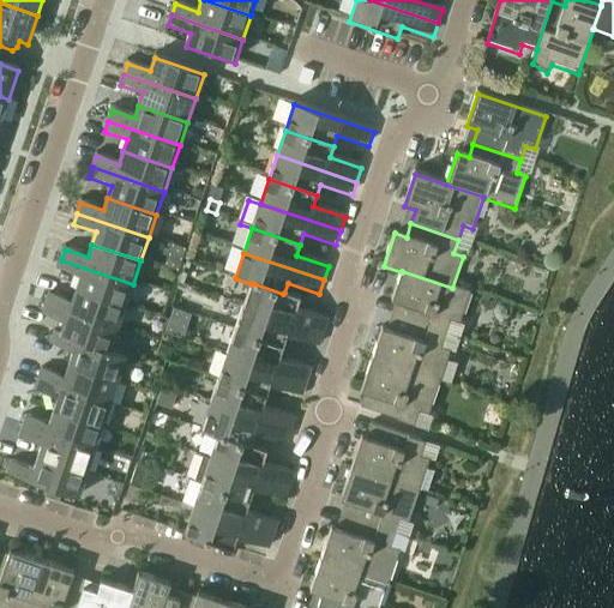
[(80,278),(76,290),(125,307),(133,284),(61,260),(58,271),(80,278)]
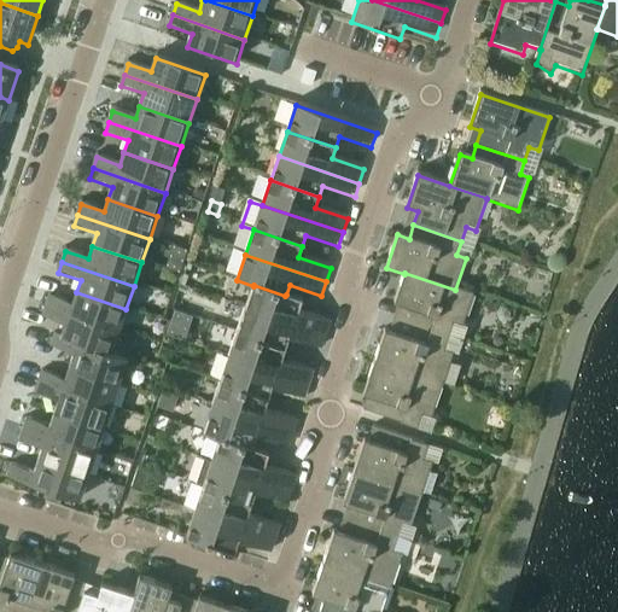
[(406,309),(401,322),(449,339),(454,325),(462,328),(473,296),(455,290),(404,273),(404,274),(394,306),(406,309)]
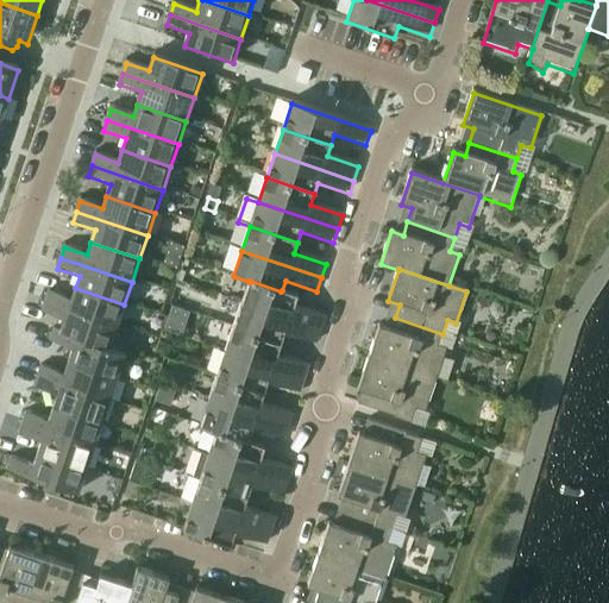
[(250,282),(242,306),(321,332),(325,319),(294,308),(297,296),(282,290),(281,291),(250,281),(250,282)]
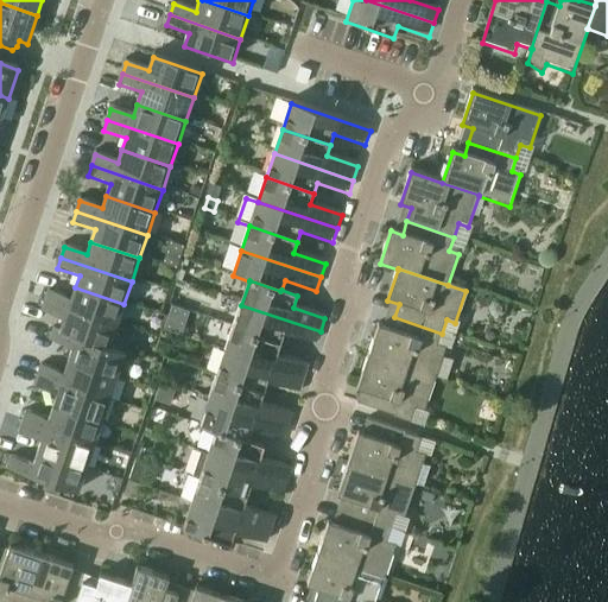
[(49,292),(45,303),(116,328),(124,304),(75,287),(71,301),(49,292)]
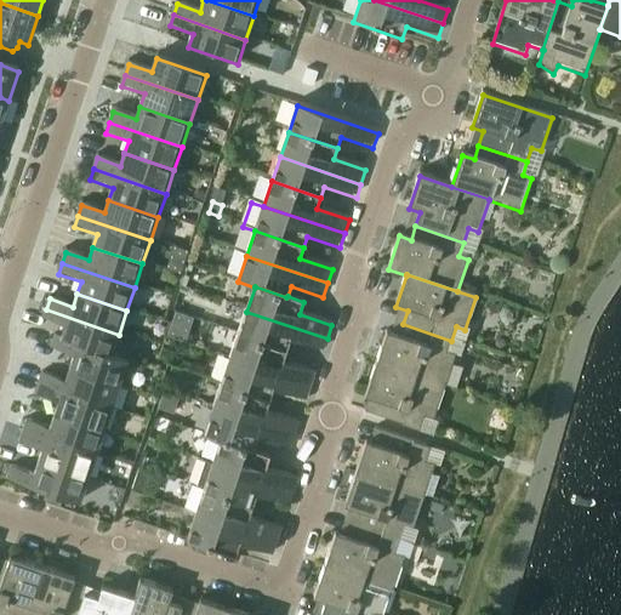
[(66,329),(61,341),(110,358),(110,357),(119,335),(46,309),(43,320),(66,329)]
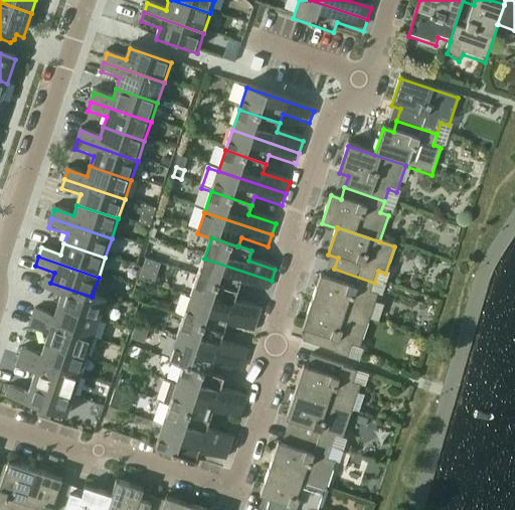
[(204,259),(197,279),(237,293),(240,284),(268,293),(272,281),(204,259)]
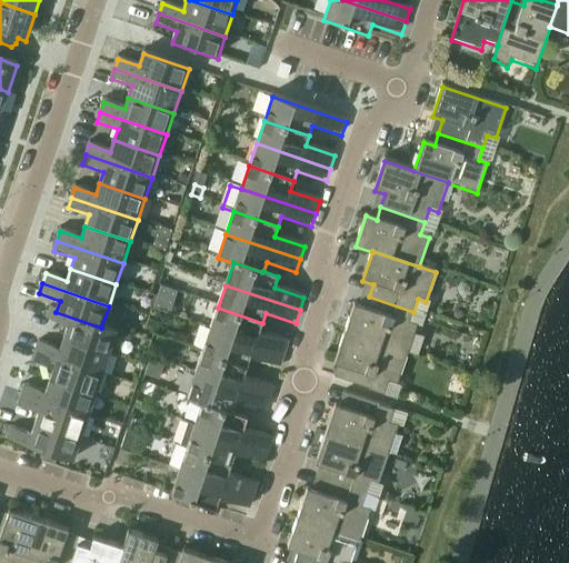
[(355,305),(345,335),(408,357),(418,328),(409,324),(413,312),(369,297),(365,310),(355,305)]
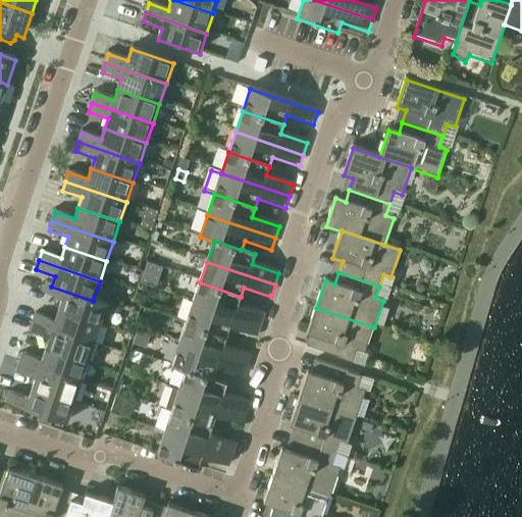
[(200,282),(193,304),(261,326),(265,315),(238,306),(241,297),(200,282)]
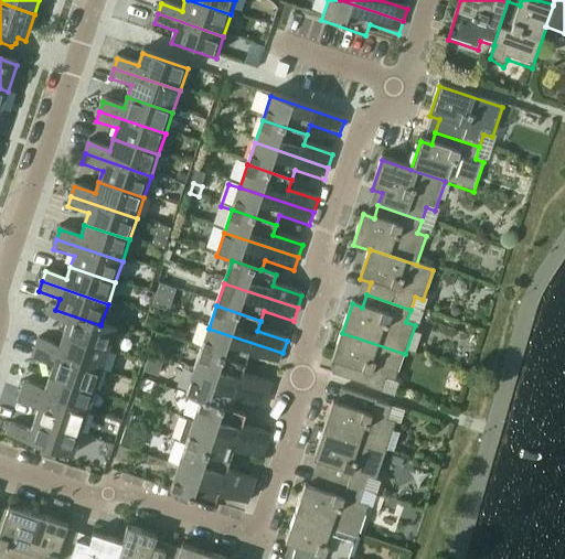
[(67,325),(63,337),(108,352),(116,330),(100,324),(100,325),(55,310),(50,308),(46,319),(67,325)]
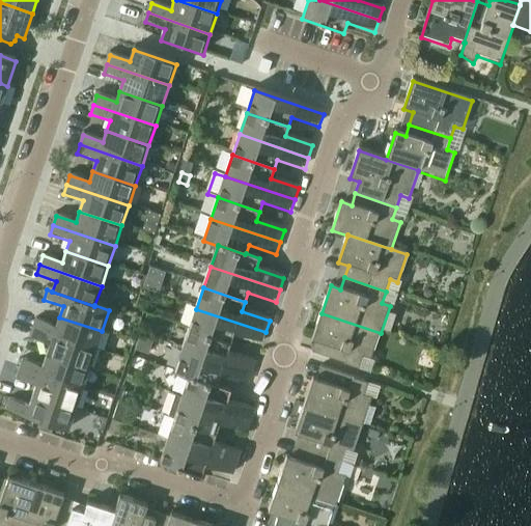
[(196,309),(189,330),(230,344),(233,335),(261,344),(266,332),(196,309)]
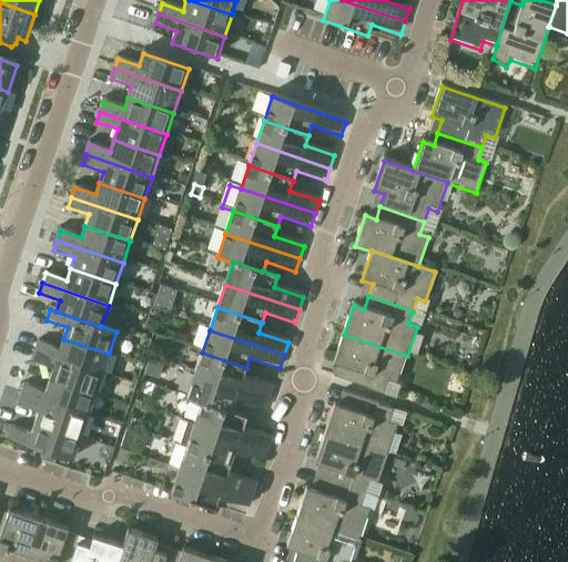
[(407,356),(344,335),(334,365),(344,368),(340,381),(384,396),(388,382),(397,386),(407,356)]
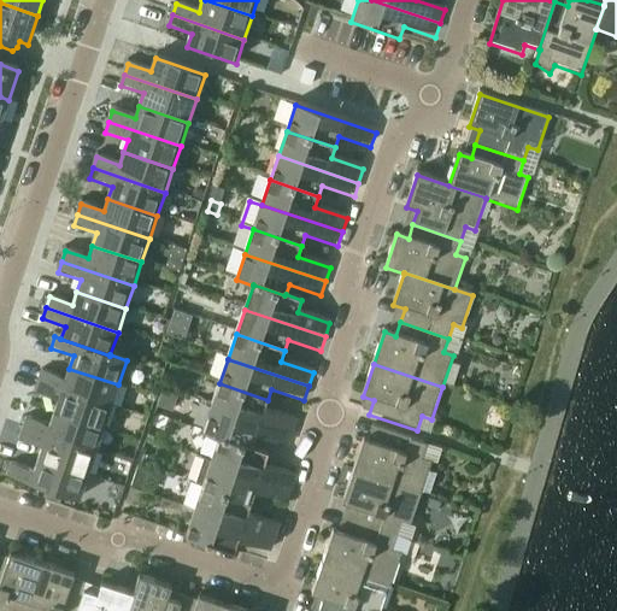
[(42,374),(39,383),(111,409),(118,385),(69,369),(65,381),(42,374)]
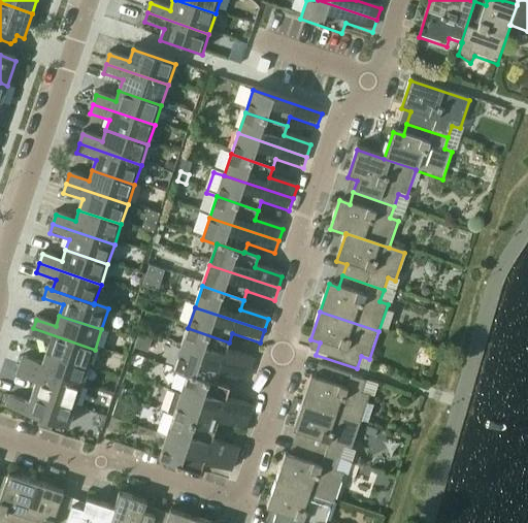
[(50,345),(45,355),(88,369),(95,350),(33,328),(30,338),(50,345)]
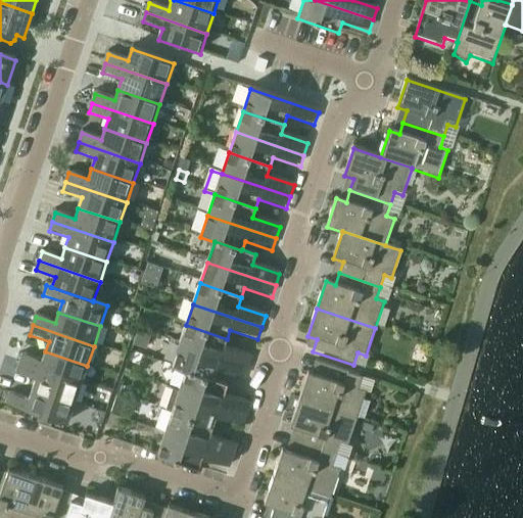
[(186,325),(179,346),(247,369),(251,358),(224,348),(227,339),(186,325)]
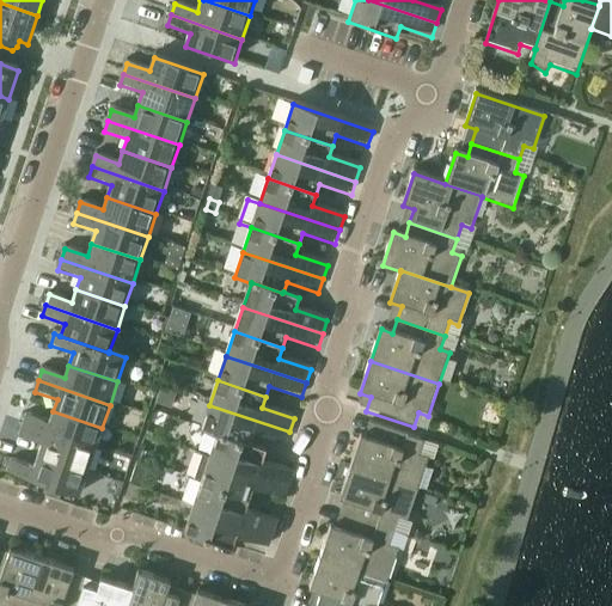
[(201,430),(218,436),(218,435),(250,446),(250,445),(254,435),(285,446),(289,432),(209,405),(201,430)]
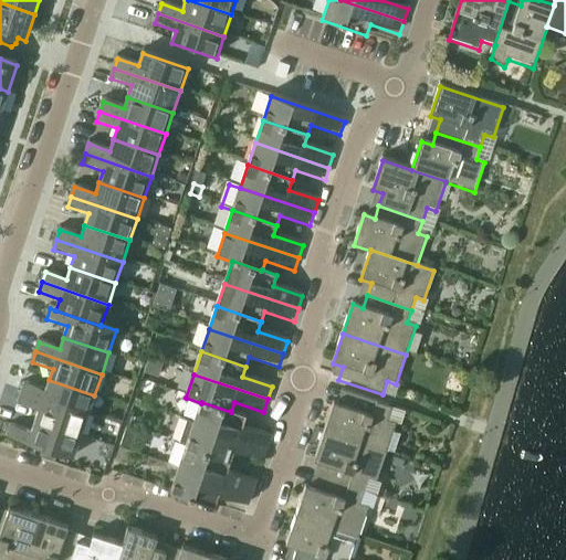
[(24,384),(21,394),(87,416),(94,395),(49,380),(45,392),(24,384)]
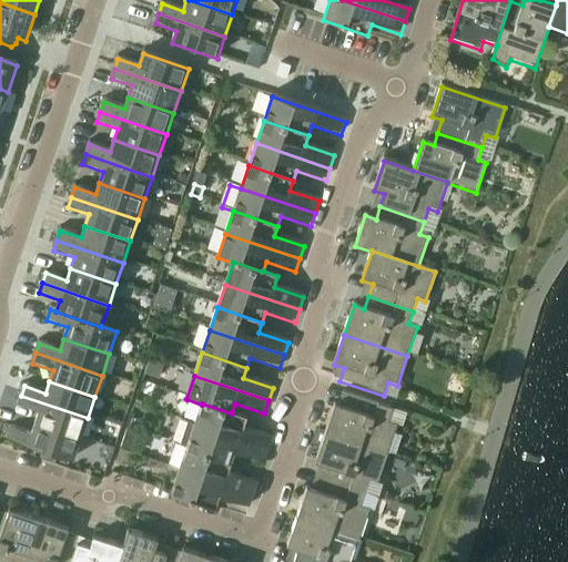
[(39,414),(34,425),(80,440),(88,418),(21,396),(18,406),(39,414)]
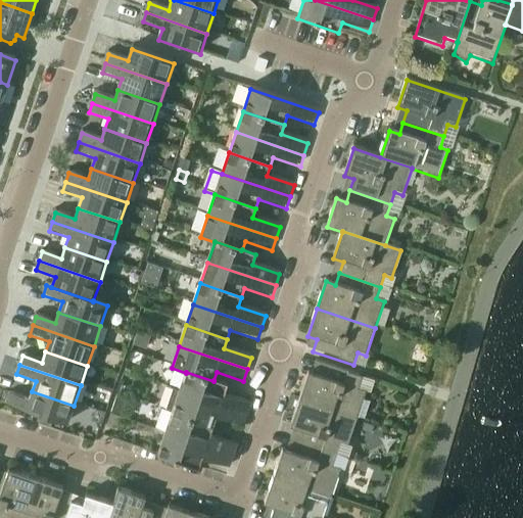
[(308,374),(299,401),(358,421),(367,393),(359,390),(363,379),(322,365),(318,377),(308,374)]
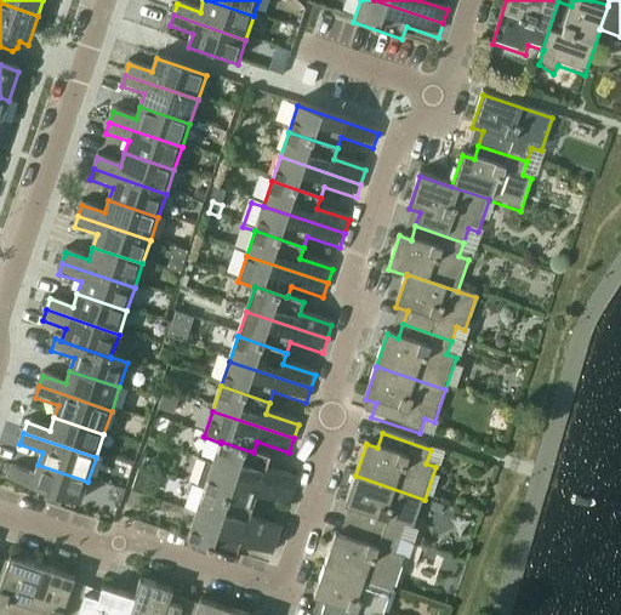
[(221,443),(212,467),(294,494),(298,480),(266,470),(269,457),(254,451),(254,453),(221,442),(221,443)]
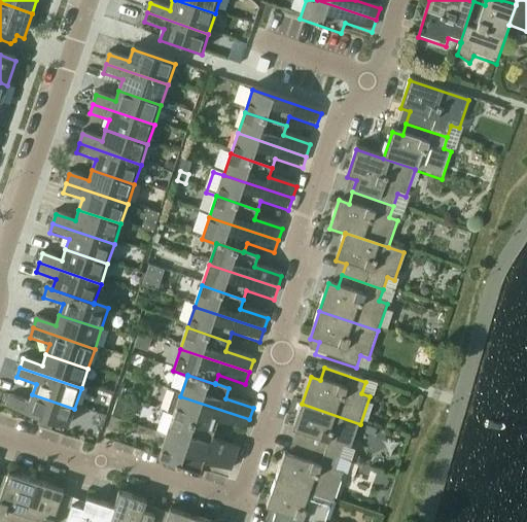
[(74,409),(32,394),(29,405),(9,398),(5,409),(67,429),(74,409)]
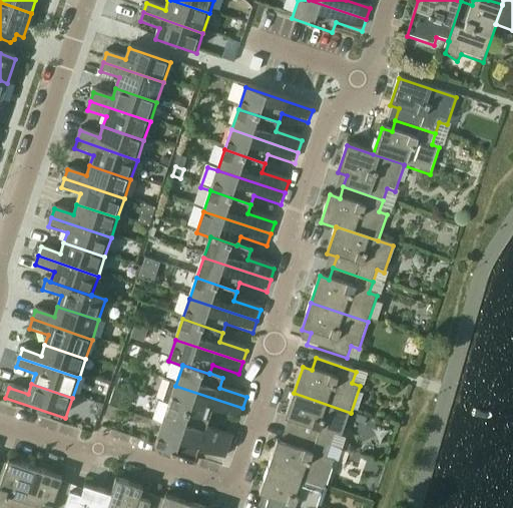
[(162,404),(168,406),(208,420),(211,411),(238,419),(242,408),(175,386),(169,384),(162,404)]
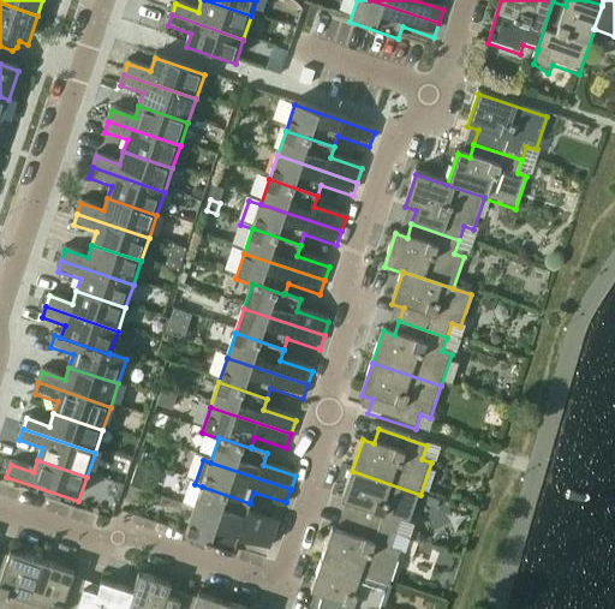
[(139,465),(132,487),(145,491),(153,470),(139,465)]
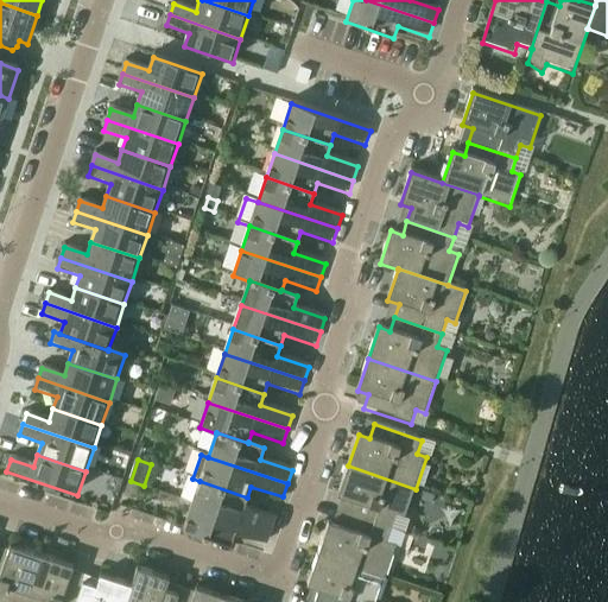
[(348,501),(344,515),(391,531),(396,518),(405,520),(416,489),(348,466),(337,498),(348,501)]
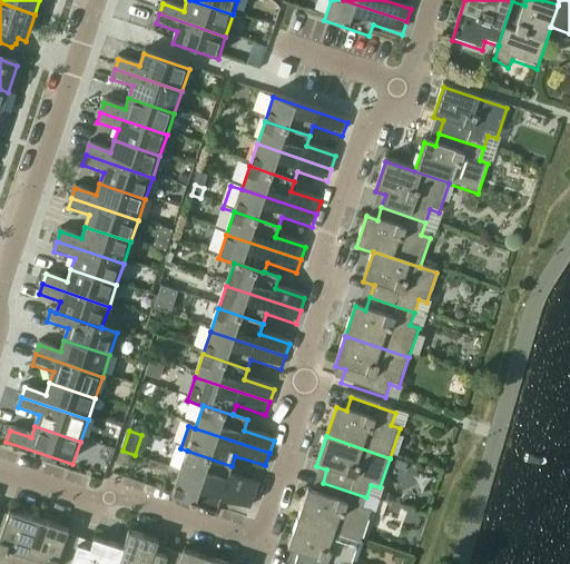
[(187,451),(179,474),(254,498),(258,486),(228,476),(232,466),(187,451)]
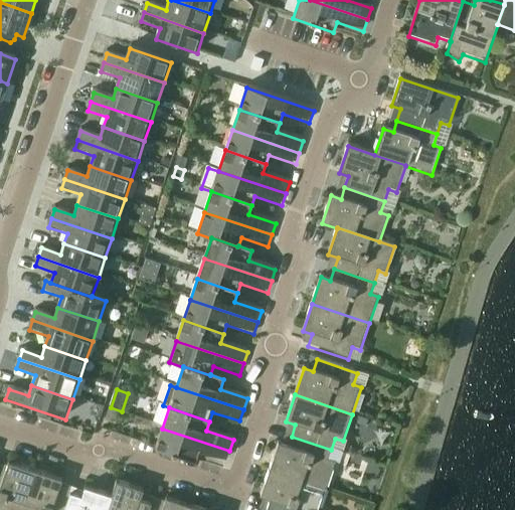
[(229,451),(162,429),(155,450),(195,463),(199,454),(225,462),(229,451)]
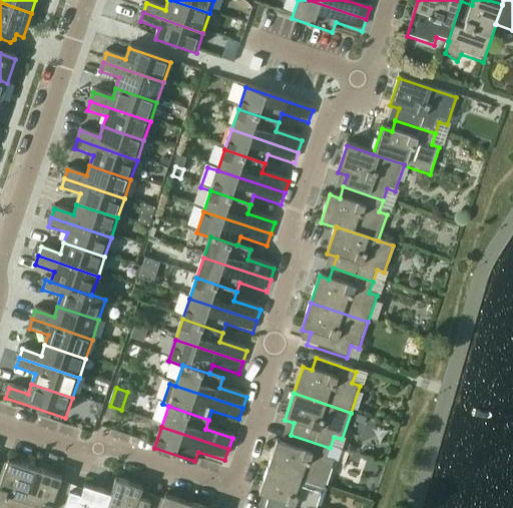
[(277,443),(268,469),(325,488),(334,462),(327,459),(330,448),(291,435),(287,446),(277,443)]
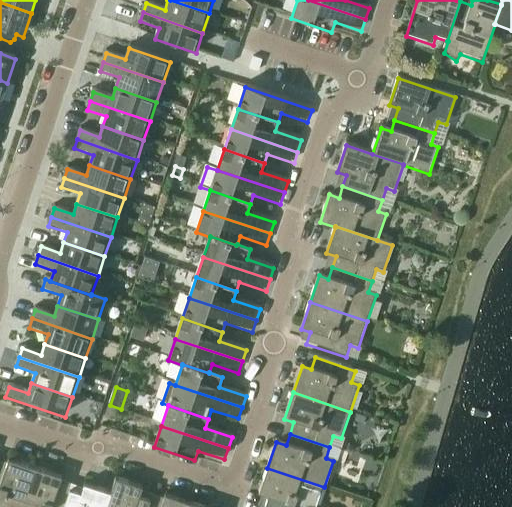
[(22,506),(35,470),(8,461),(5,470),(0,468),(0,506),(22,506)]
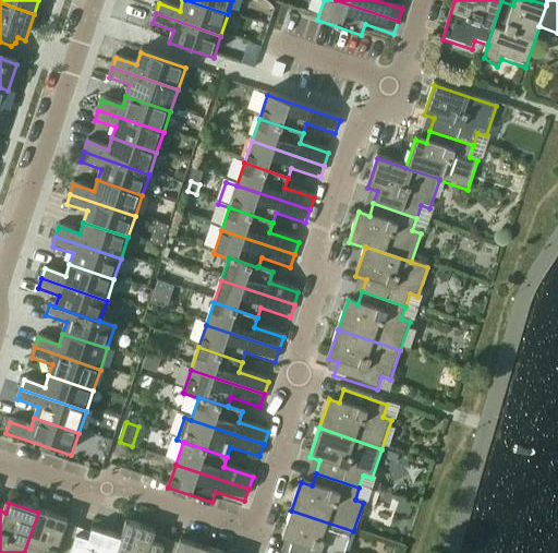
[(347,552),(353,531),(291,511),(281,540),(292,543),(289,552),(347,552)]
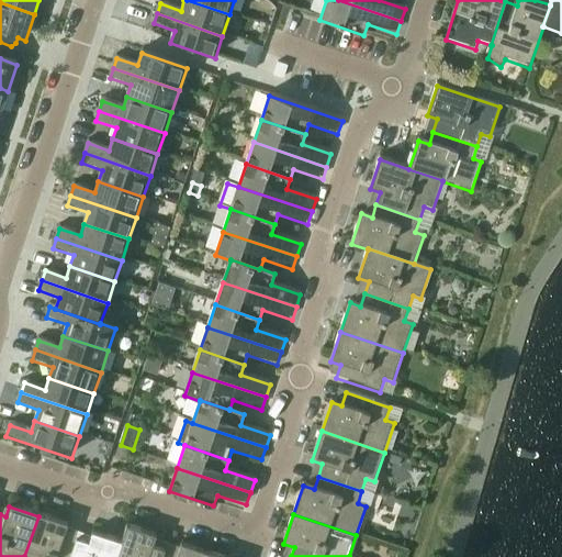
[(70,556),(77,541),(64,536),(68,526),(38,516),(24,556),(70,556)]
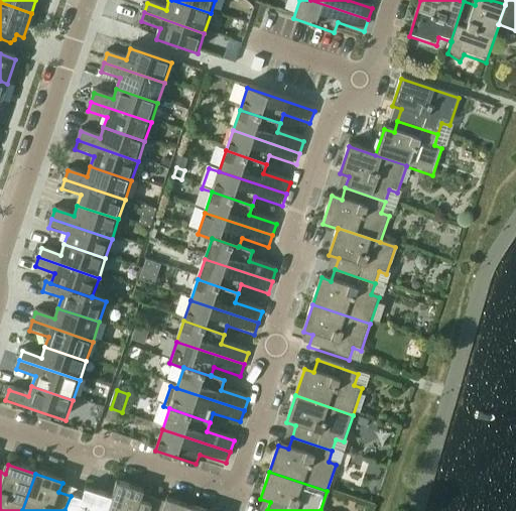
[(150,510),(151,506),(140,503),(143,493),(116,484),(111,499),(112,499),(108,510),(150,510)]
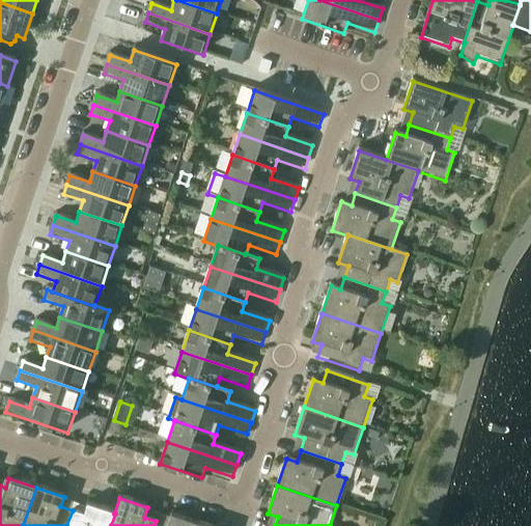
[(111,525),(115,514),(114,514),(87,504),(84,515),(73,510),(66,525),(111,525)]
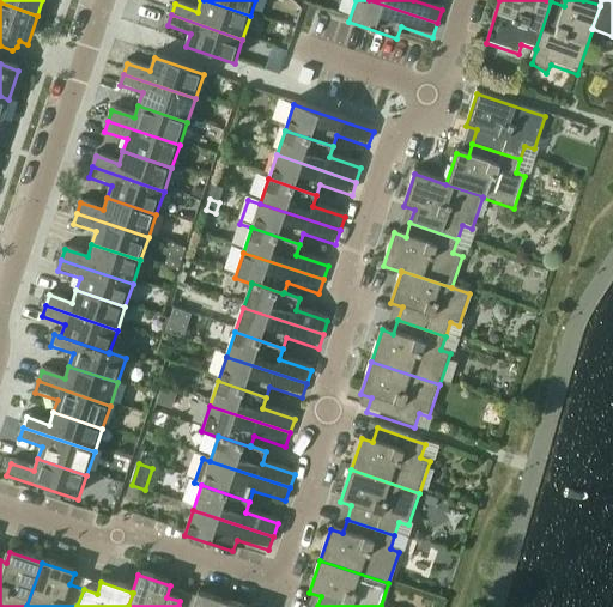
[(230,606),(198,595),(194,606),(180,601),(178,606),(230,606)]
